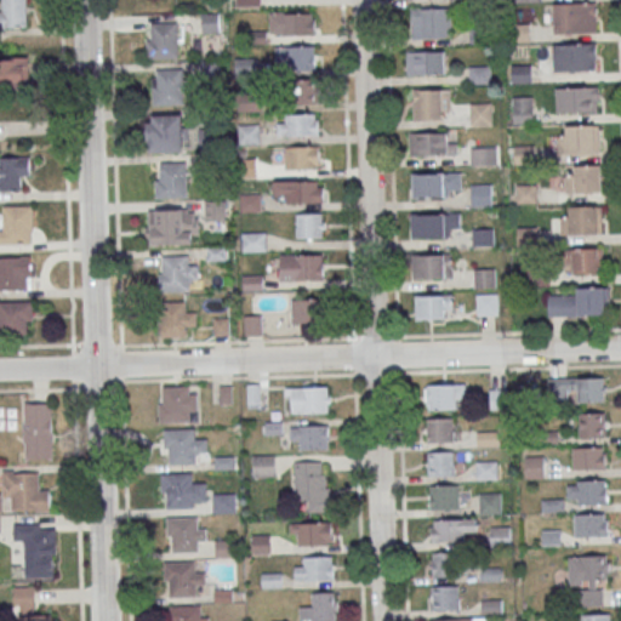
[(28,0),(0,0),(0,11),(0,10),(0,27),(28,28),(28,0)]
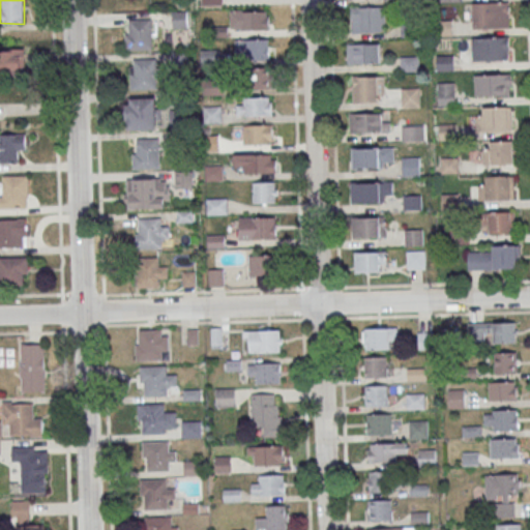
[(508,28),(508,2),(472,2),(472,28),(508,28)]
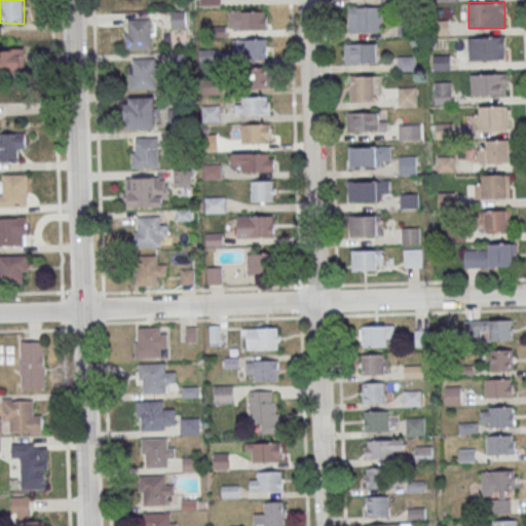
[(383,6),(348,6),(348,31),(383,31),(383,6)]
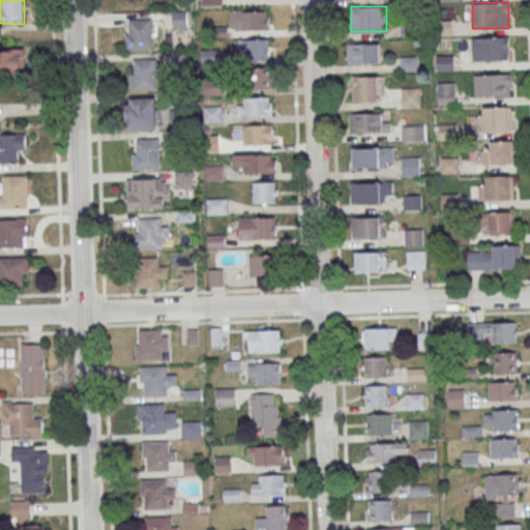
[(231,29),(269,29),(269,10),(231,10),(231,29)]
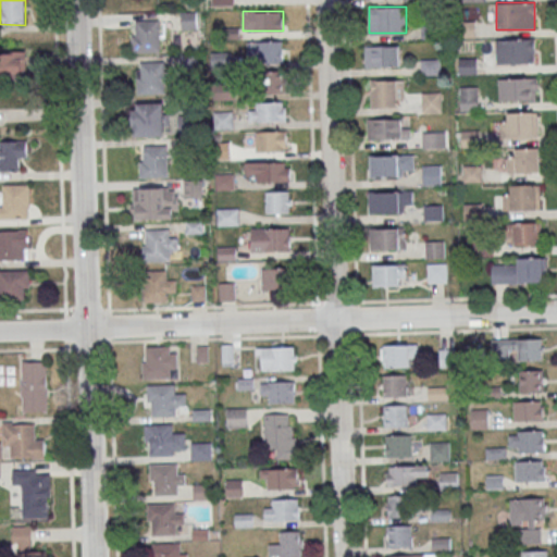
[(159,52),(159,20),(133,20),(133,52),(159,52)]
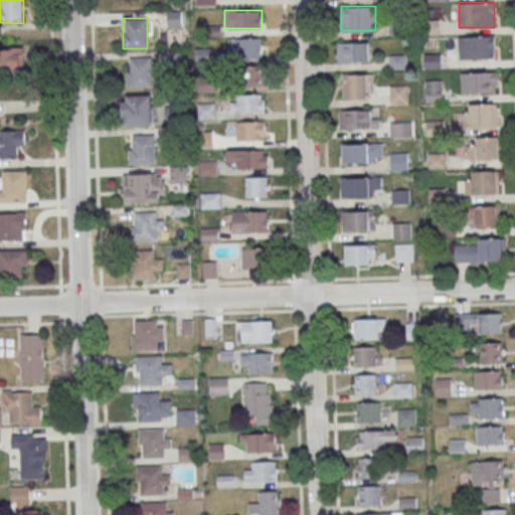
[(494,35),(459,35),(459,58),(494,58),(494,35)]
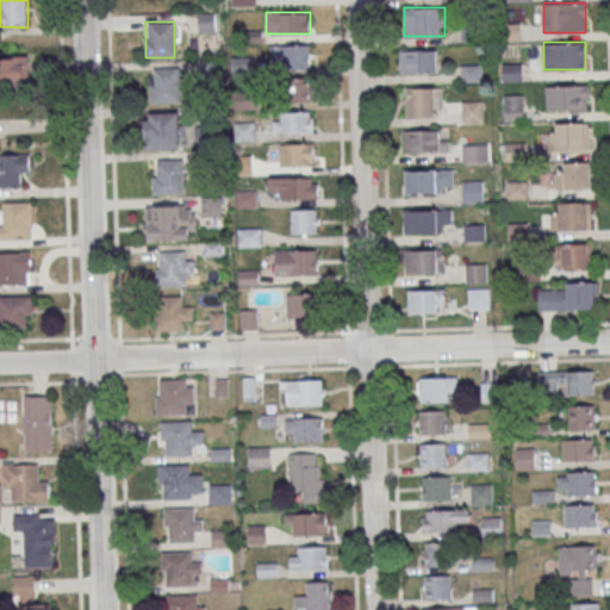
[(311,68),(311,44),(272,44),(272,68),(311,68)]
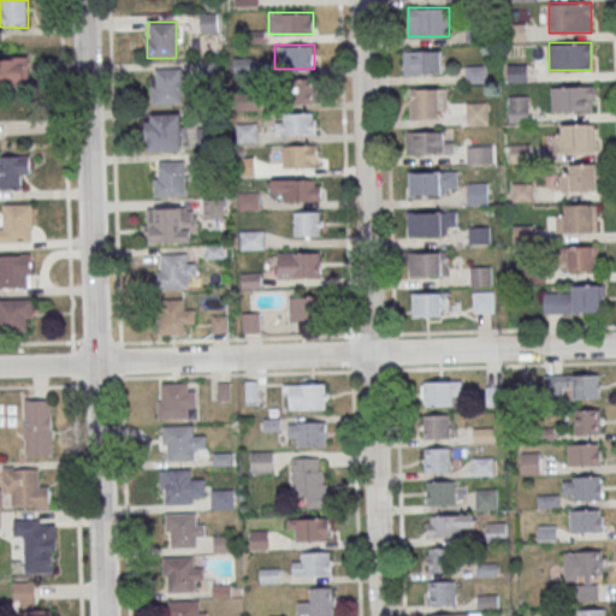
[(442,51),(403,51),(403,73),(442,73),(442,51)]
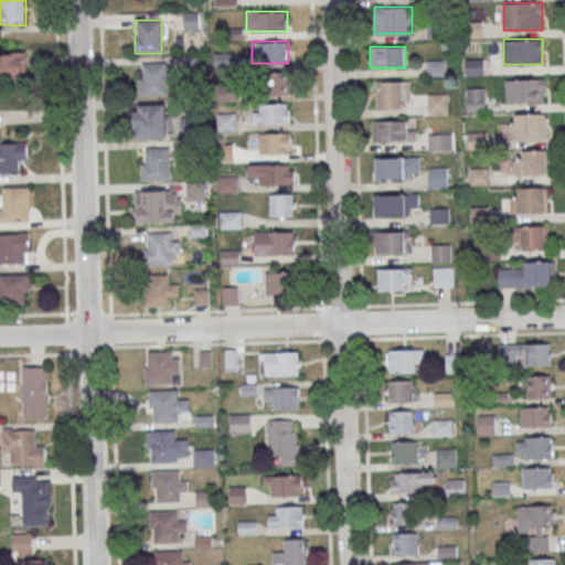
[(0,77),(27,78),(27,52),(0,51),(0,77)]
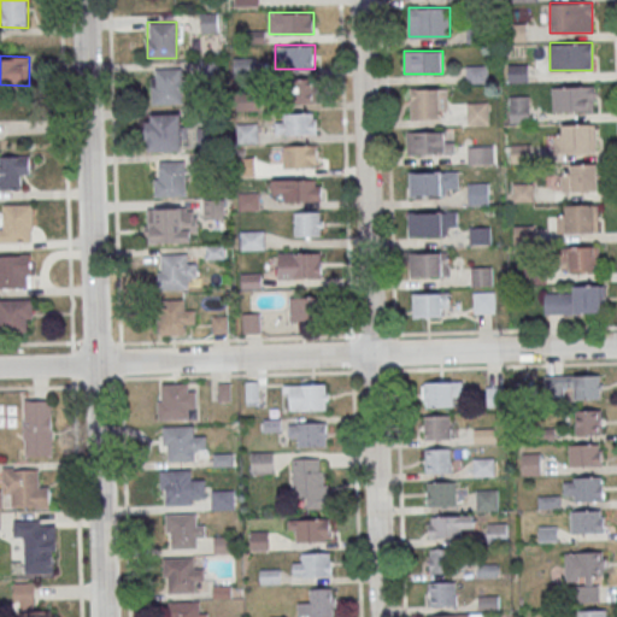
[(234,75),(254,75),(254,58),(234,58),(234,75)]
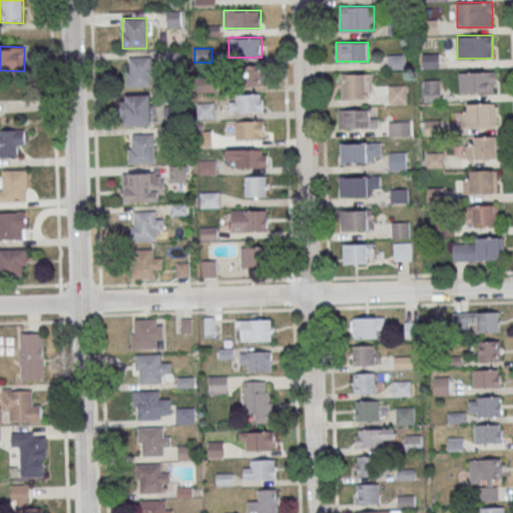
[(405,54),(388,54),(388,69),(405,69),(405,54)]
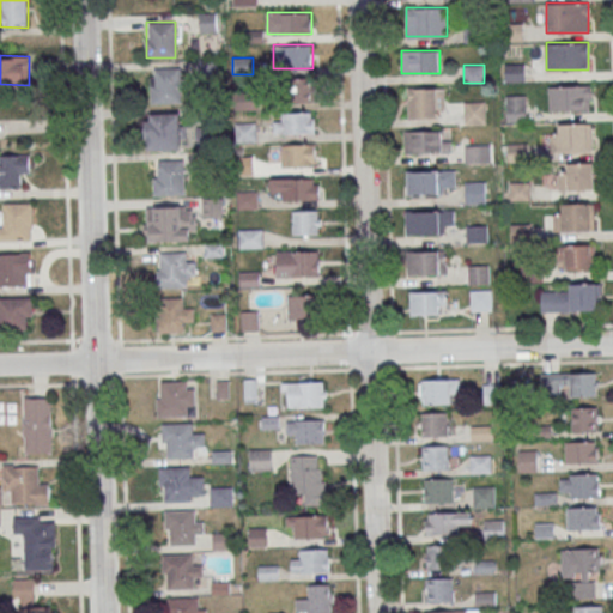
[(188,102),(188,67),(151,67),(151,102),(188,102)]
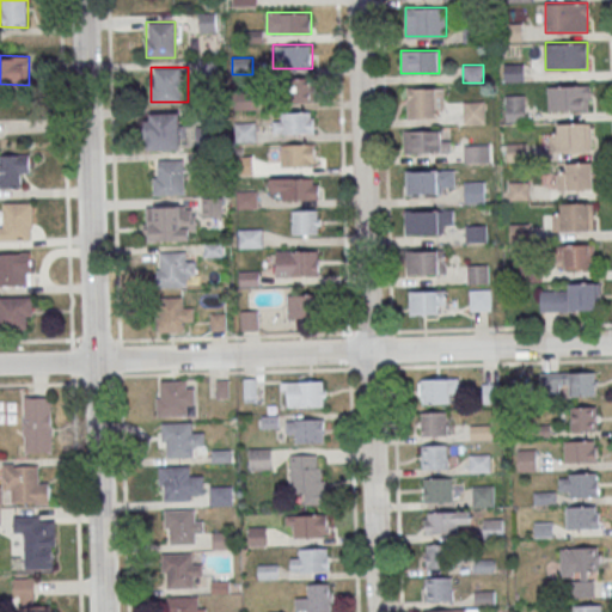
[(312,101),(312,78),(289,78),(289,101),(312,101)]
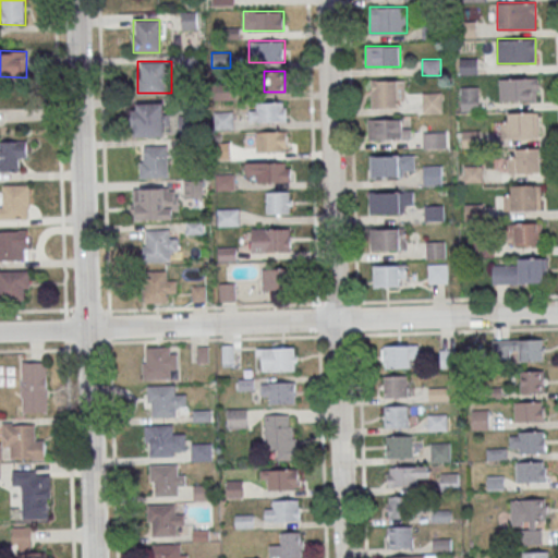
[(538,100),(538,77),(500,77),(500,100),(538,100)]
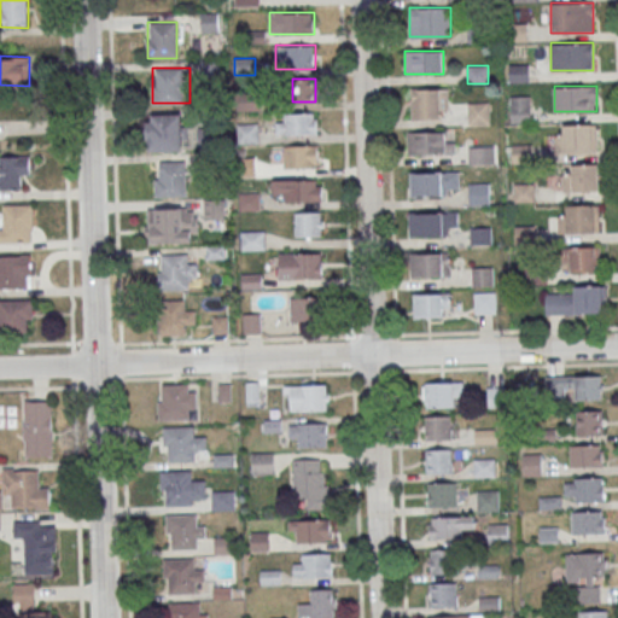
[(447,89),(412,89),(412,120),(447,120),(447,89)]
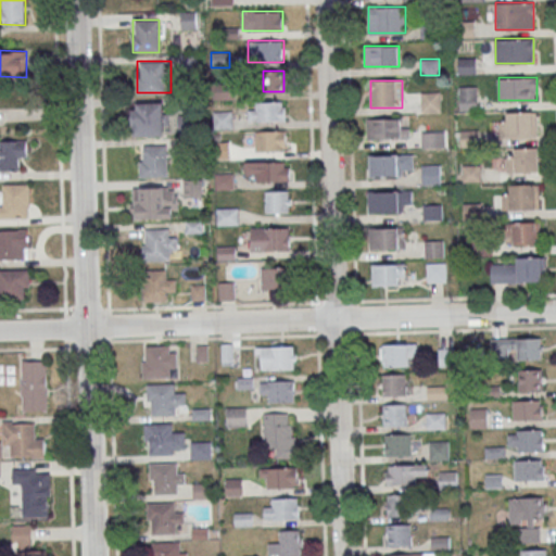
[(232,84),(216,85),(217,98),(234,98),(232,84)]
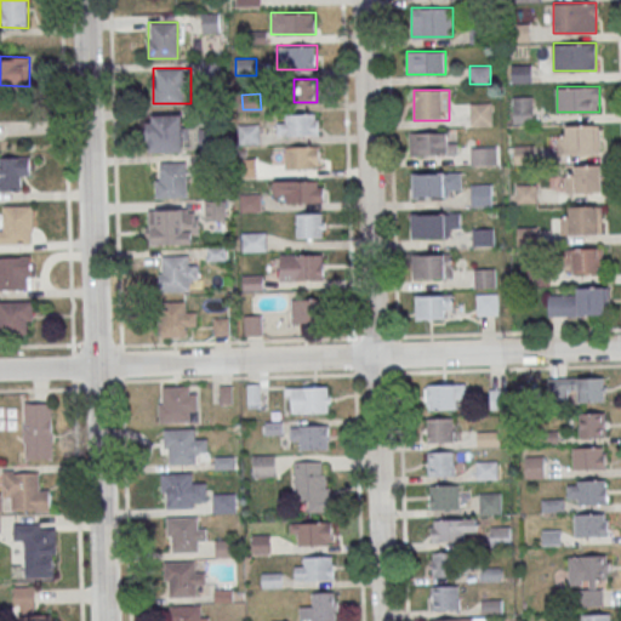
[(533,97),(513,97),(513,123),(533,123),(533,97)]
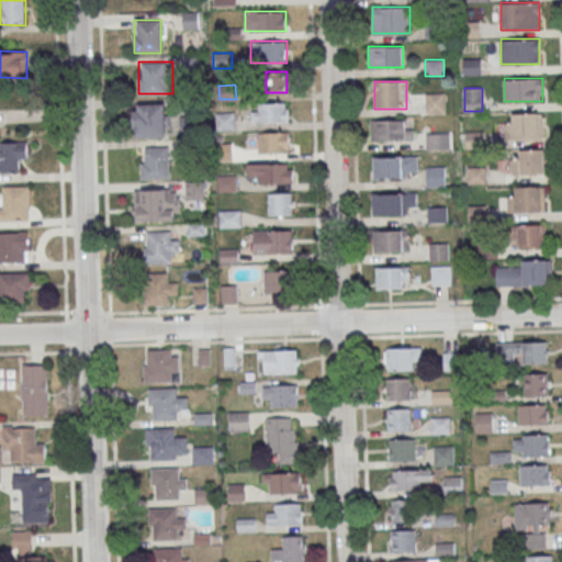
[(444,93),(428,93),(428,112),(444,112),(444,93)]
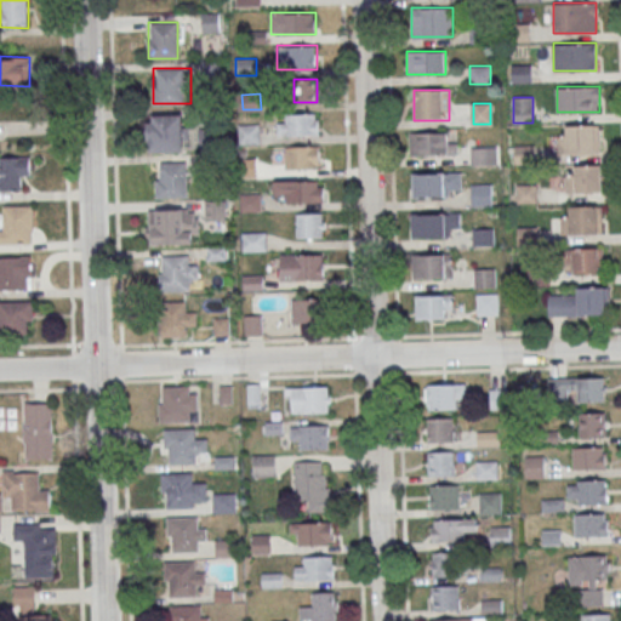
[(187,152),(187,114),(148,114),(148,152),(187,152)]
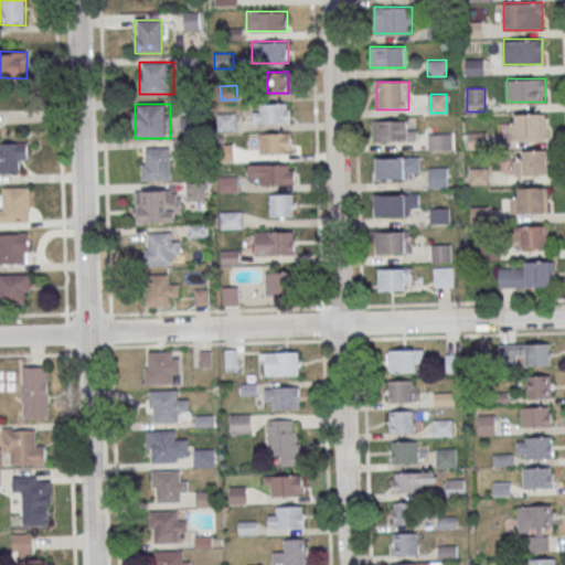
[(290,123),(290,104),(253,104),(253,123),(290,123)]
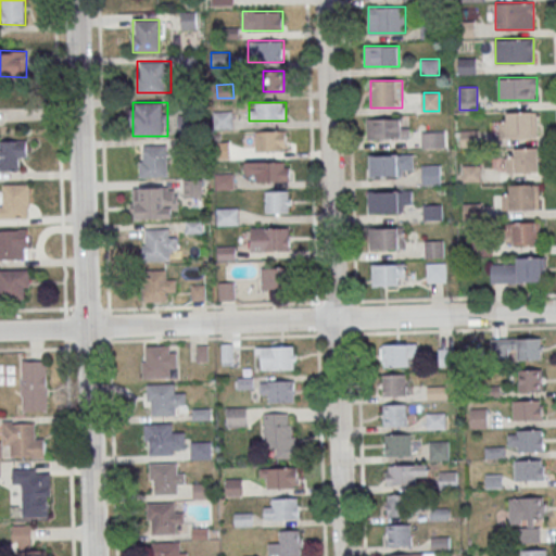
[(230,128),(230,112),(215,112),(215,128),(230,128)]
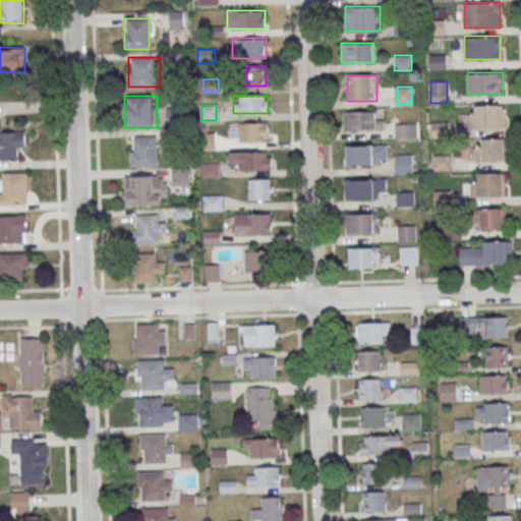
[(503,129),(503,105),(468,105),(468,129),(503,129)]
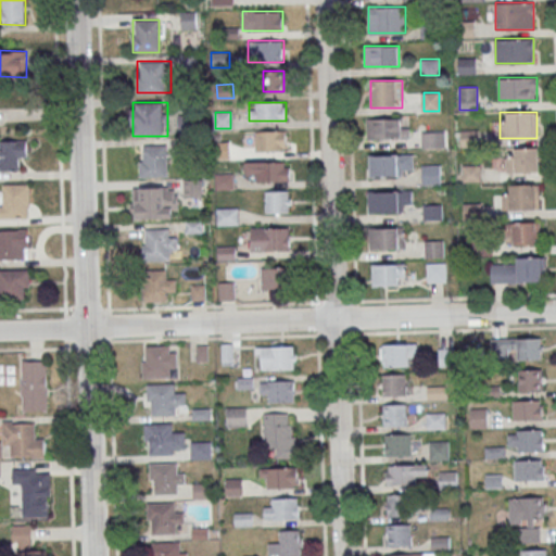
[(393,139),(393,118),(367,118),(367,139),(393,139)]
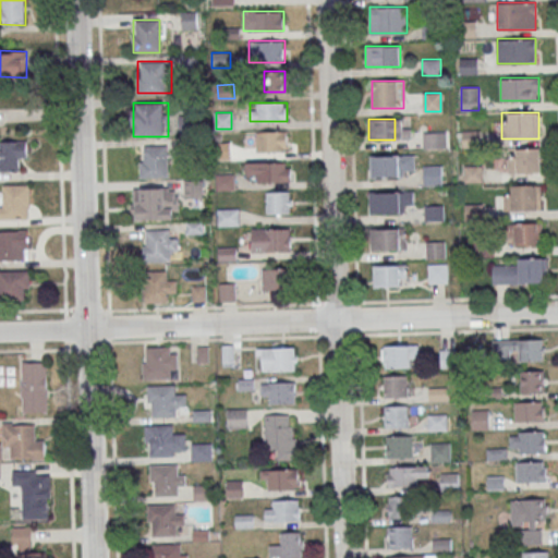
[(255,152),(288,152),(288,131),(255,131),(255,152)]
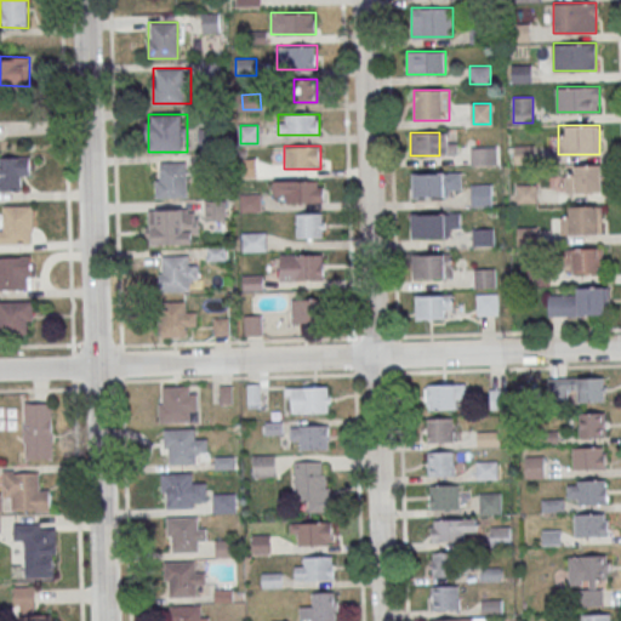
[(0,191),(26,191),(26,157),(0,157),(0,191)]
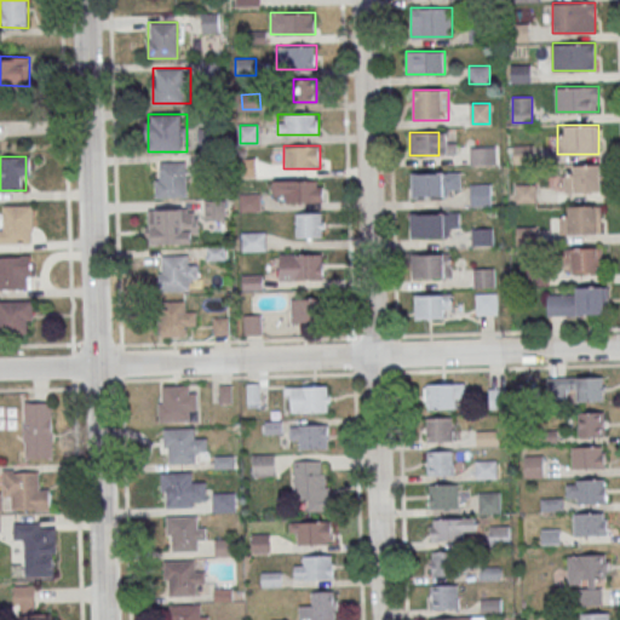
[(156,197),(187,197),(187,161),(156,161),(156,197)]
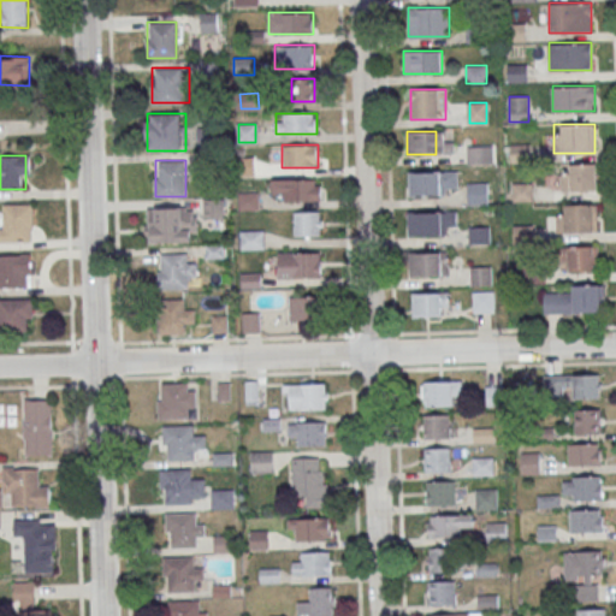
[(598,191),(598,164),(561,164),(561,191),(598,191)]
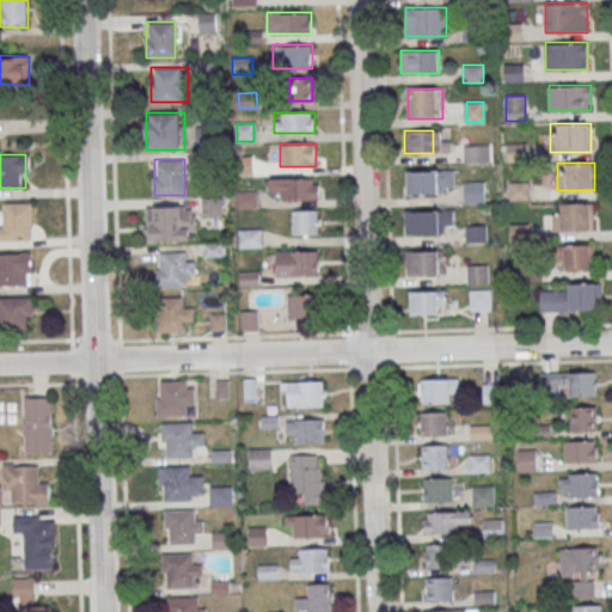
[(456,170),(408,170),(408,193),(456,193),(456,170)]
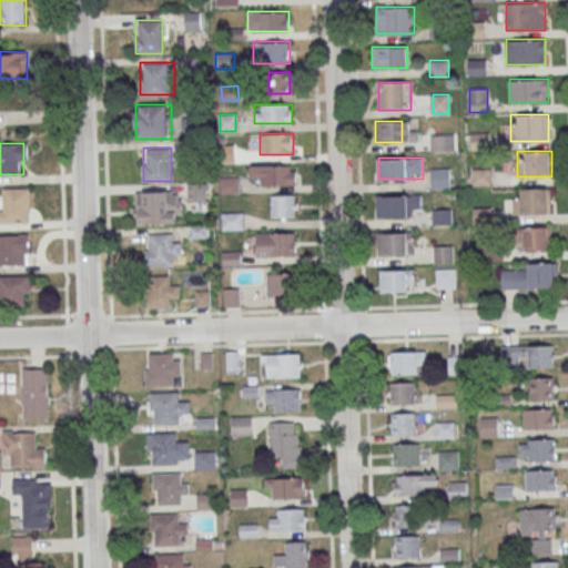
[(296,164),(251,164),(251,185),(296,185),(296,164)]
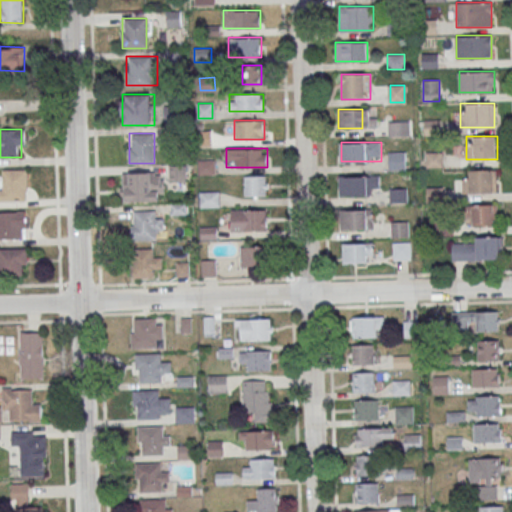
[(389,151),(389,170),(406,170),(406,151),(389,151)]
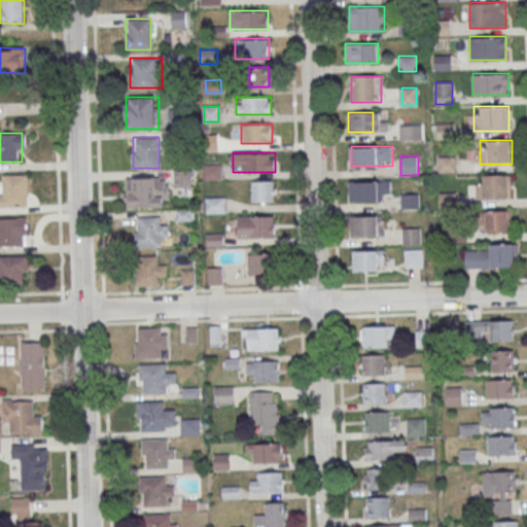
[(455,172),(455,156),(438,156),(438,172),(455,172)]
